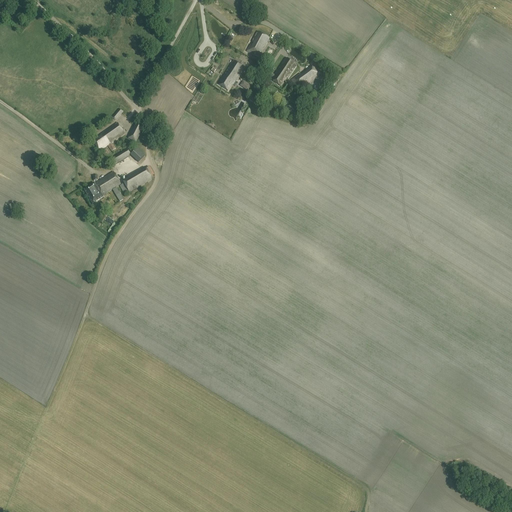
[(269,38),(257,32),(247,51),(258,58),(269,38)]
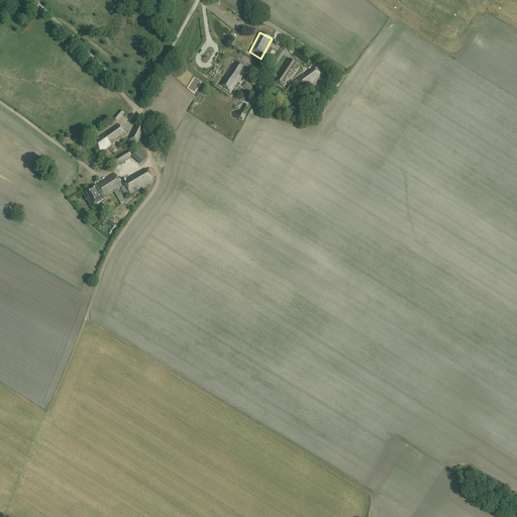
[(276,78),(274,81),(283,87),(287,82),(288,82),(290,80),(291,80),(300,67),(290,59),(277,76),(273,73),(272,75),(276,78)]
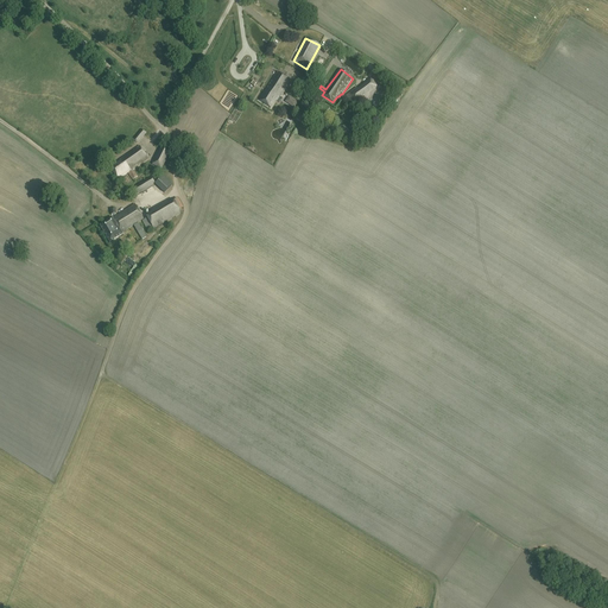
[(271,108),(276,100),(277,101),(279,96),(280,96),(290,81),(277,73),(259,100),(271,108)]
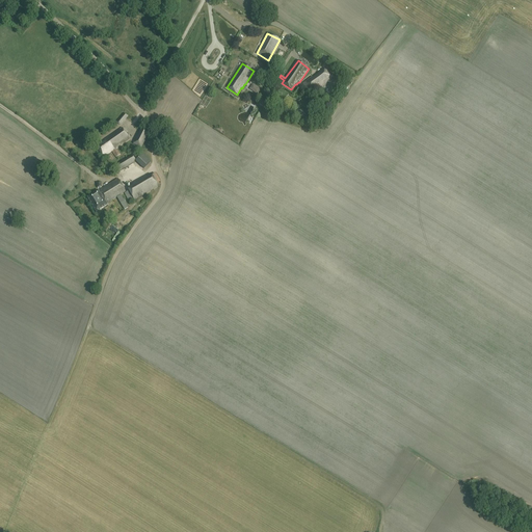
[(311,94),(334,77),(327,69),(313,80),(311,77),(303,83),(311,94)]
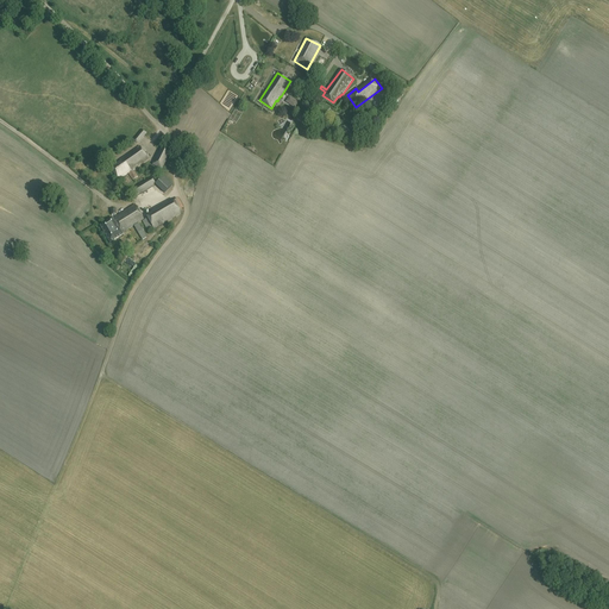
[(138,144),(146,133),(142,130),(133,140),(138,144)]
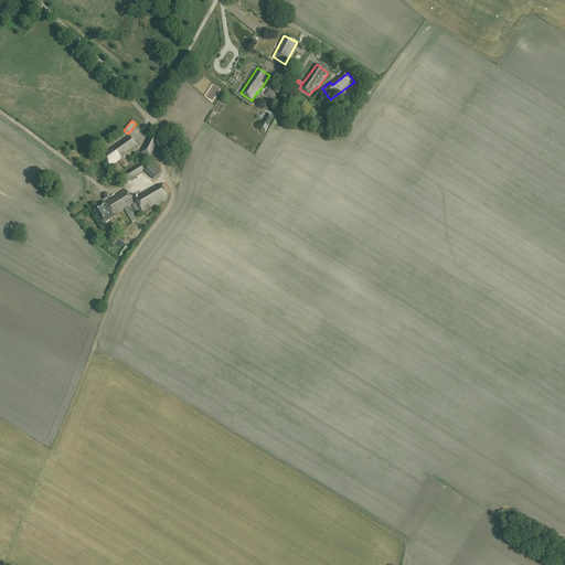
[(124,158),(138,148),(129,136),(112,149),(112,150),(103,157),(110,168),(119,161),(124,168),(128,164),(124,158)]
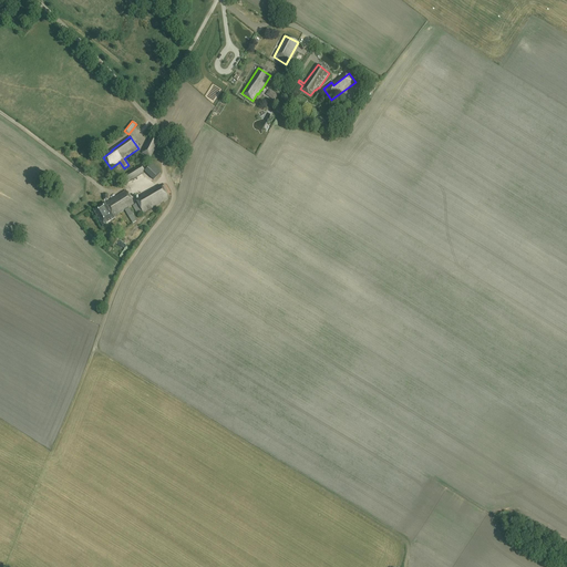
[(152,157),(160,142),(151,136),(143,153),(152,157)]
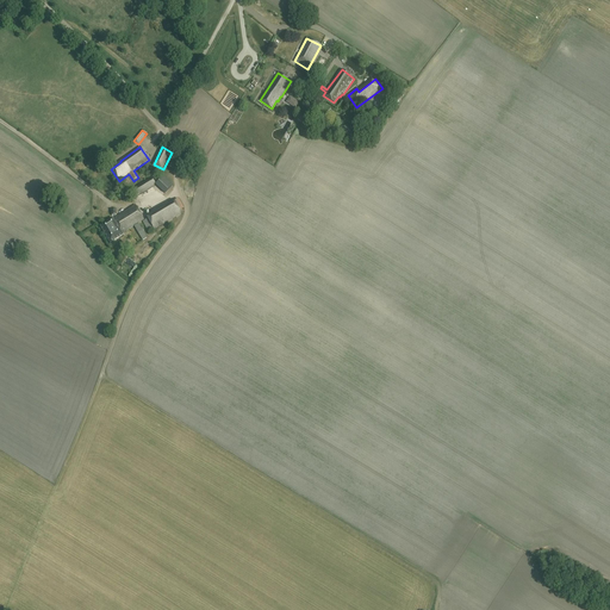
[(154,187),(155,184),(153,179),(150,179),(130,192),(135,199),(154,187)]
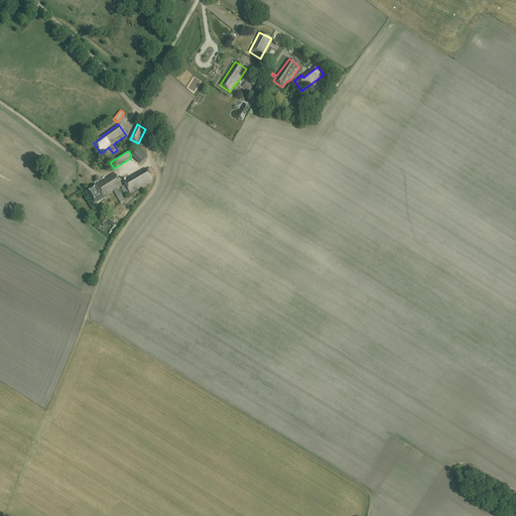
[(130,158),(122,164),(124,167),(132,161),(130,158)]
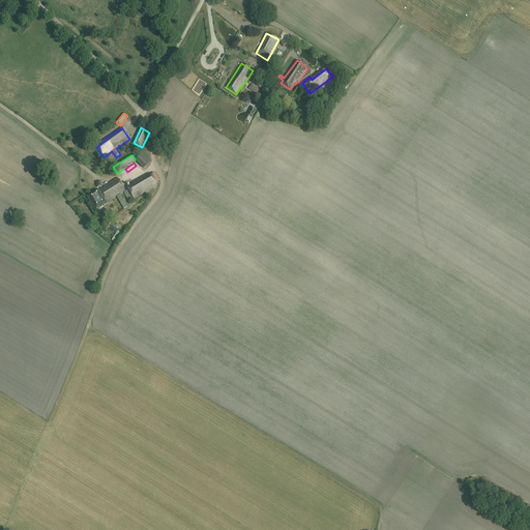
[(134,200),(156,187),(150,176),(127,188),(128,190),(124,193),(129,202),(134,200)]
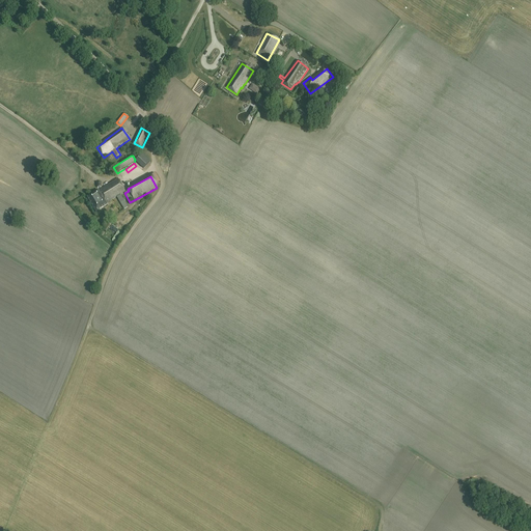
[(106,203),(126,191),(117,178),(99,191),(87,197),(95,212),(107,205),(106,203)]
